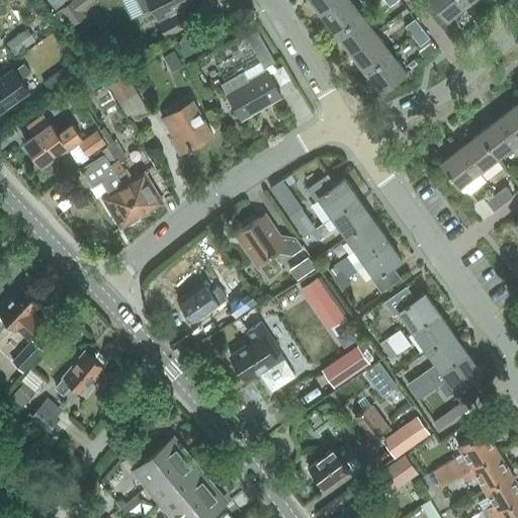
[(72,0),(71,0),(61,8),(70,20),(74,25),(85,16),(81,11),(72,0)]
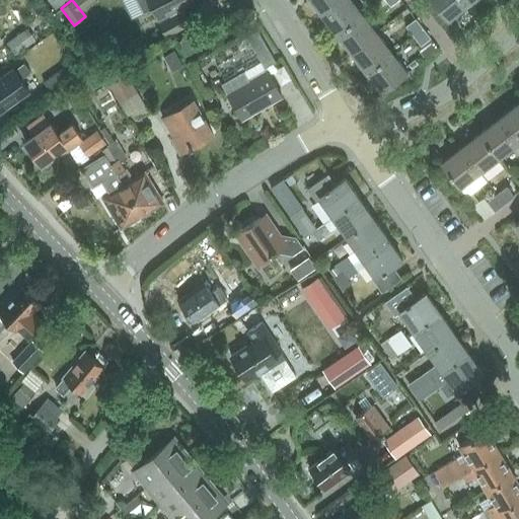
[(122,0),(132,18),(143,12),(153,7),(158,18),(193,1),(192,0),(122,0)]
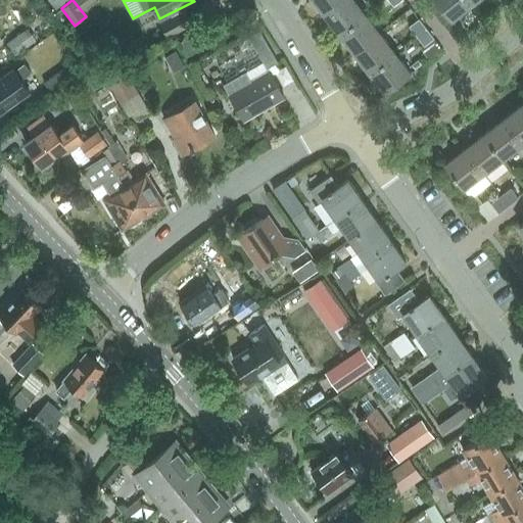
[(313,0),(323,12),(339,0),(313,0)]
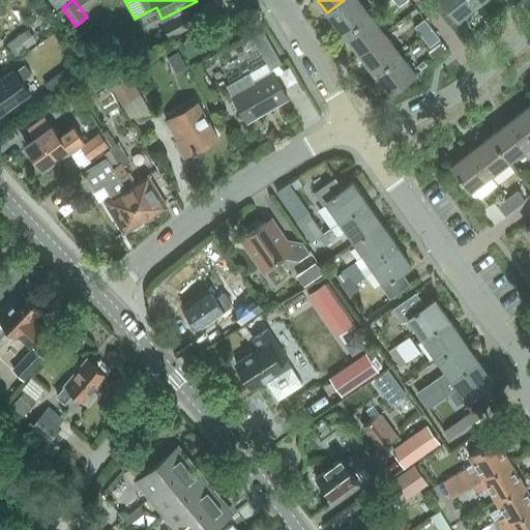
[(344,0),(327,12),(343,33),(369,12),(358,0),(344,0)]
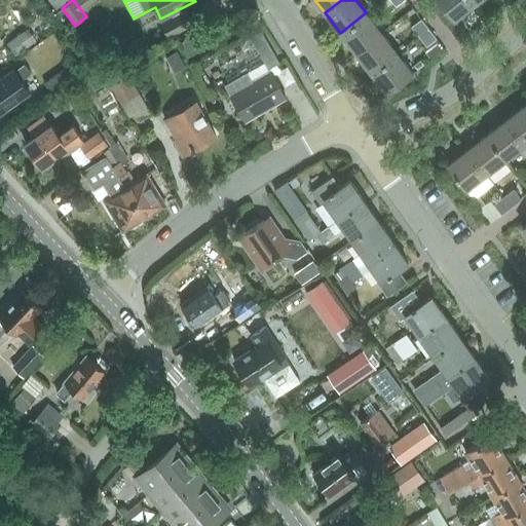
[(473,5),(468,0),(436,0),(452,21),(473,5)]
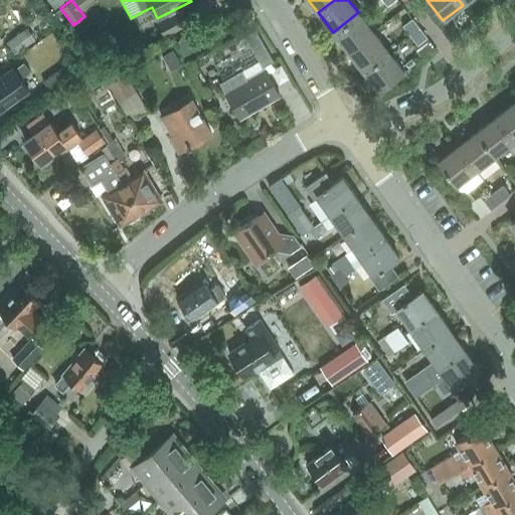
[(60,8),(52,15),(61,26),(69,20),(60,8)]
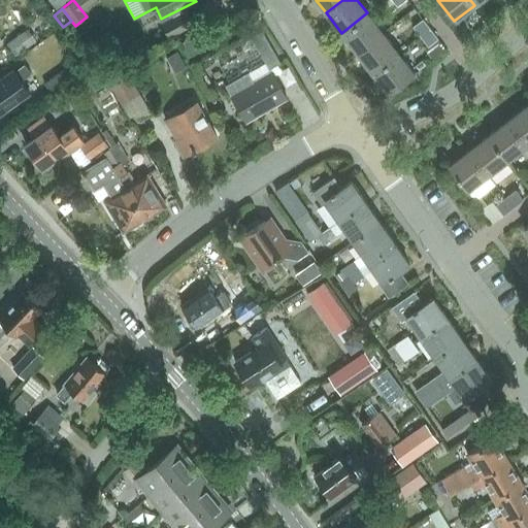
[(163,22),(170,35),(194,23),(187,9),(163,22)]
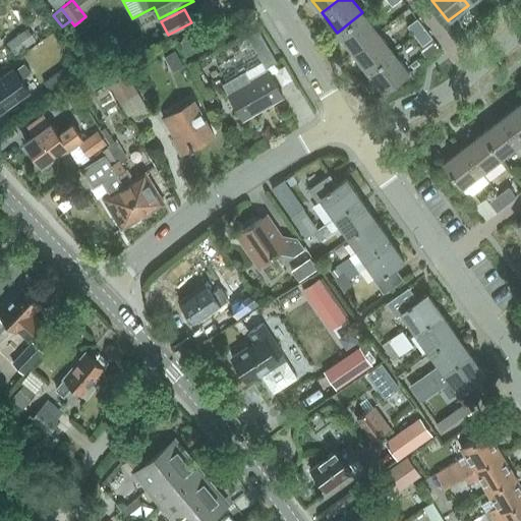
[(337,33),(352,52),(378,33),(362,12),(337,33)]
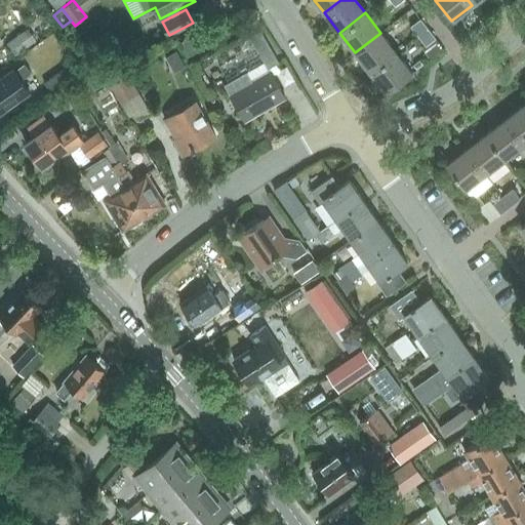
[(411,27),(418,36),(428,29),(420,18),(411,27)]
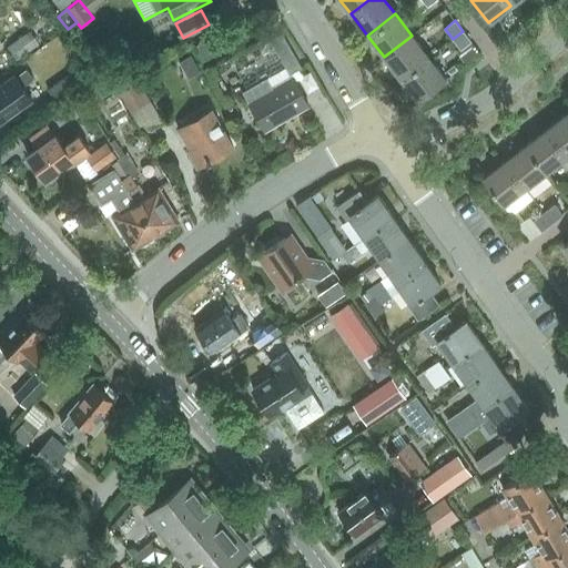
[(463,31),(453,39),(460,50),(472,42),(463,31)]
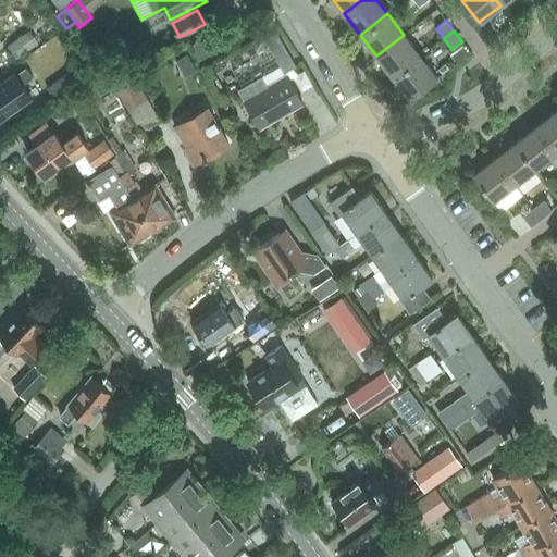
[(8,47),(16,59),(38,44),(29,32),(8,47)]
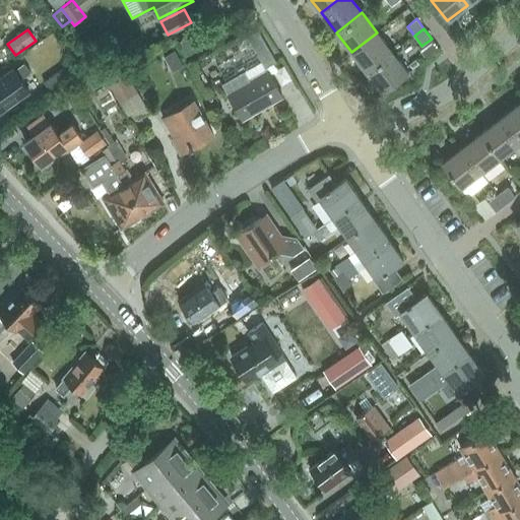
[(182,41),(189,54),(209,43),(201,29),(182,41)]
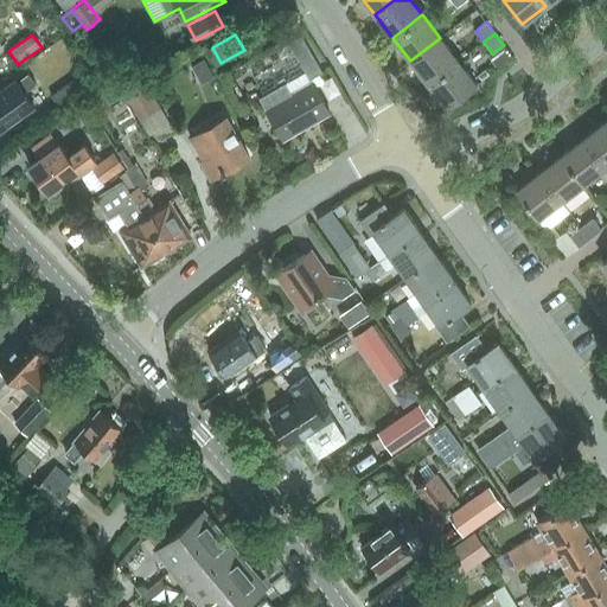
[(302,36),(289,43),(306,71),(310,78),(323,71),(302,36)]
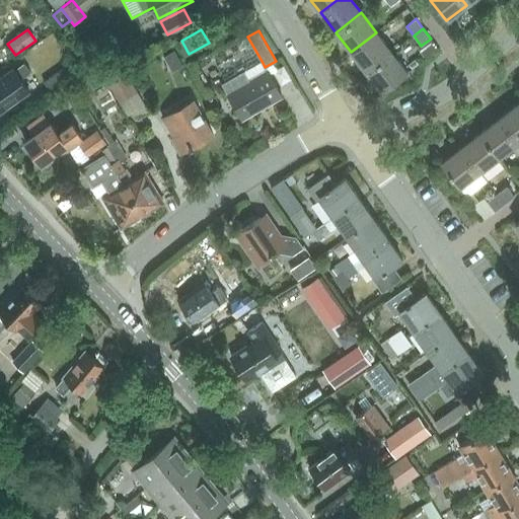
[(351,52),(366,72),(391,52),(376,32),(351,52)]
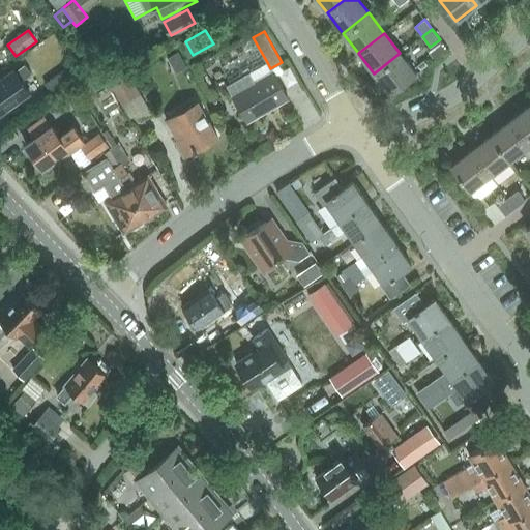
[(400,53),(374,74),(389,93),(415,74),(400,53)]
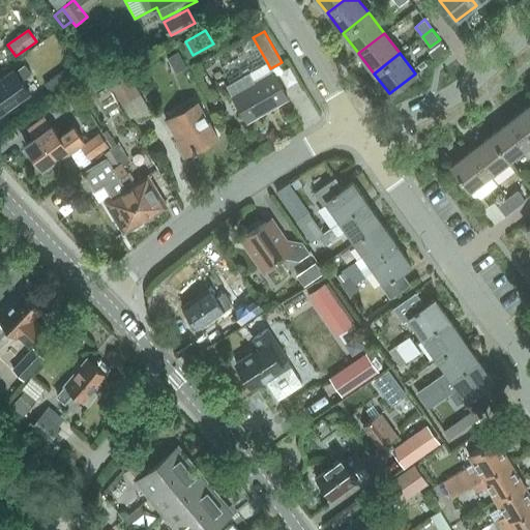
[(248,72),(227,85),(233,95),(234,98),(238,106),(247,121),(288,98),(273,72),(270,68),(267,62),(248,72)]
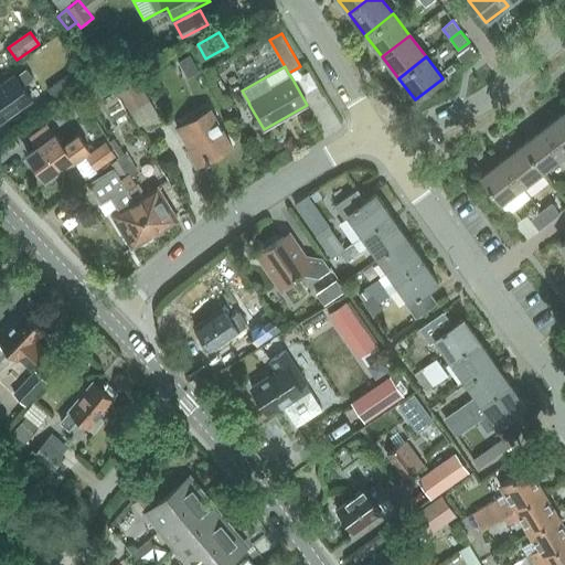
[(451,66),(445,71),(448,75),(454,70),(455,70),(451,66)]
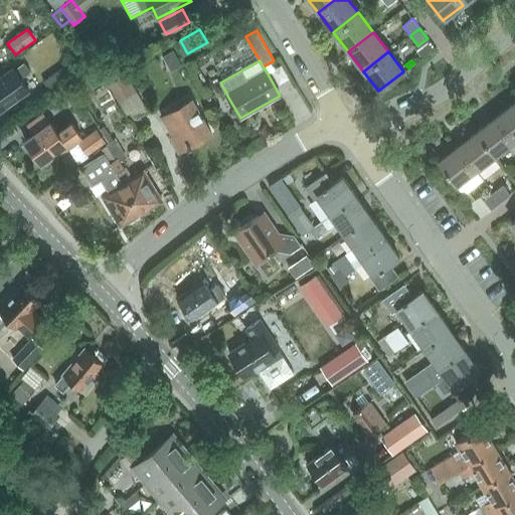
[(102,71),(118,100),(135,90),(120,61),(102,71)]
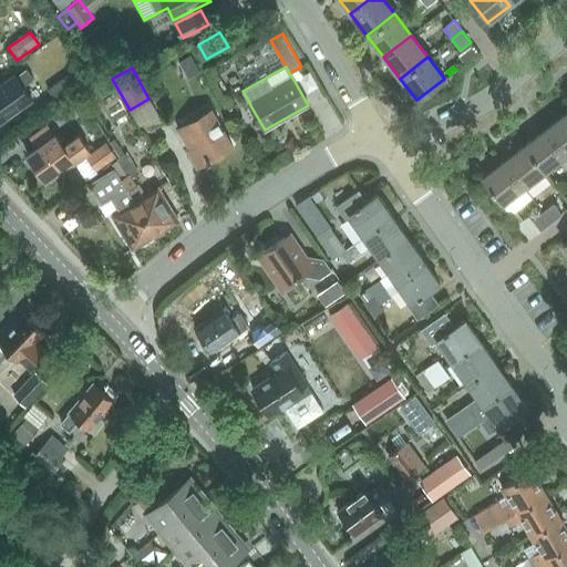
[(33,79),(27,69),(16,76),(14,76),(0,86),(0,124),(32,100),(23,86),(33,79)]
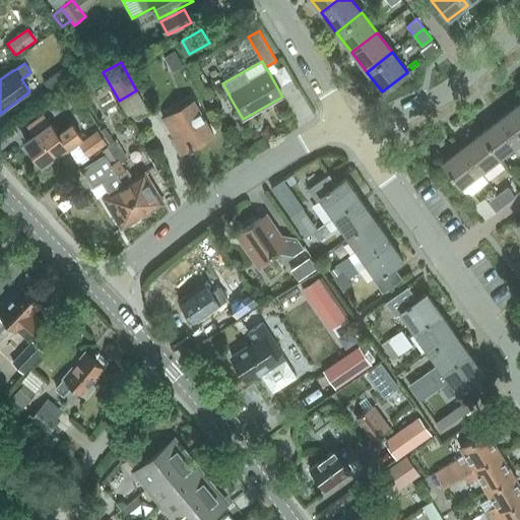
[(164,118),(172,131),(170,132),(173,136),(171,138),(180,155),(214,136),(194,102),(164,118)]
